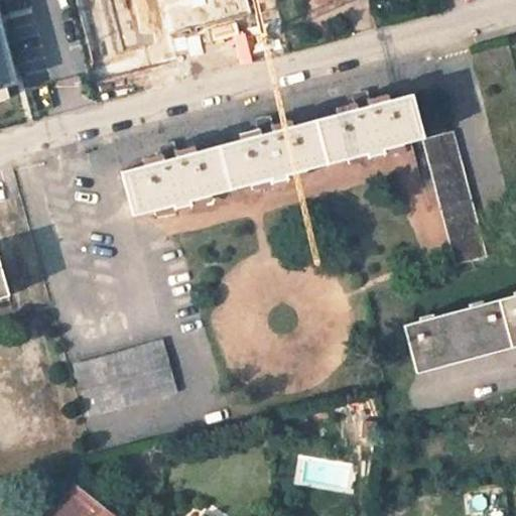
[(24,0),(27,12),(14,16),(29,79),(68,69),(50,0),(24,0)]
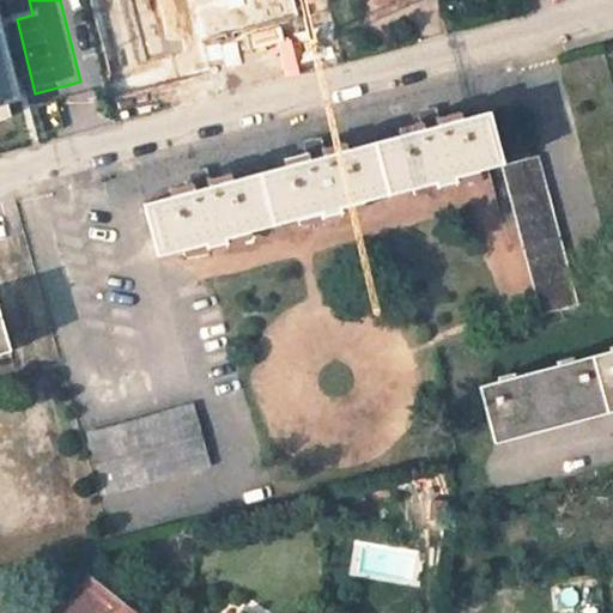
[(111,0),(131,66),(169,55),(158,12),(170,10),(175,8),(173,0),(111,0)]
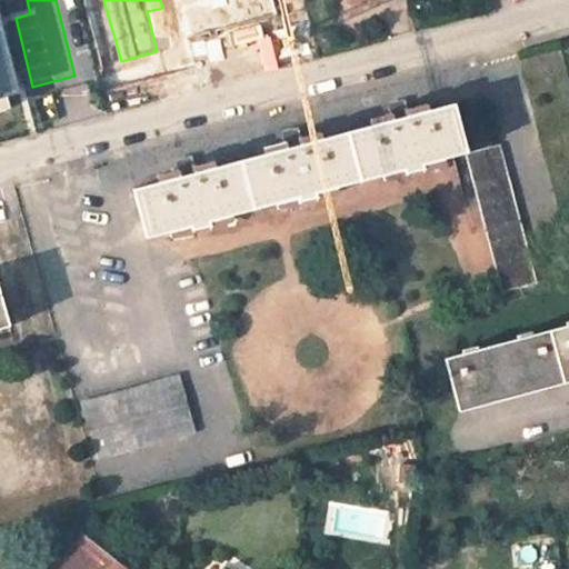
[(247,0),(232,0),(235,9),(249,6),(247,0)]
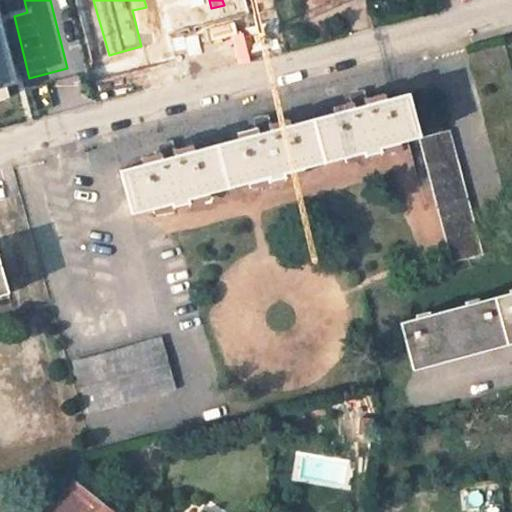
[(109,55),(110,61),(152,50),(142,8),(132,10),(141,46),(109,55)]
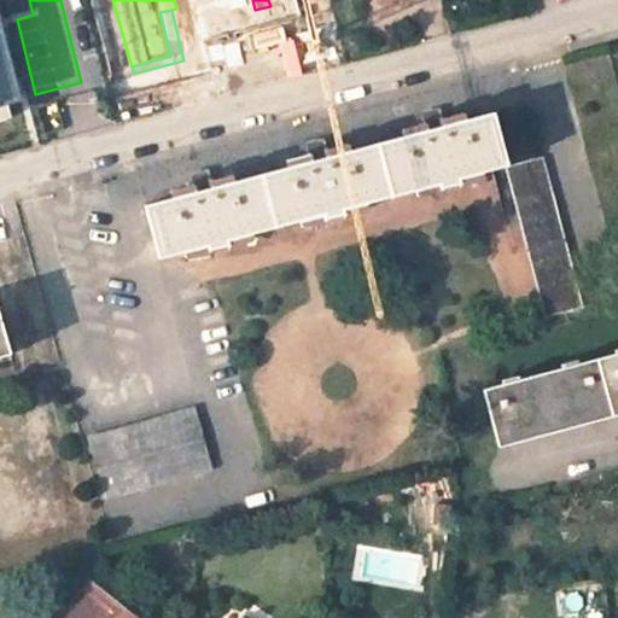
[(507,164),(493,111),(466,118),(442,126),(427,129),(402,135),(349,150),(325,156),(308,161),(286,167),(235,180),(209,187),(196,191),(172,197),(145,204),(159,257),(184,250),(207,244),(209,250),(227,245),(226,239),(250,232),(298,219),(324,214),(324,219),(344,214),(342,208),(366,202),(415,190),(438,184),(439,188),(459,184),(458,180),(482,173),(505,165),(507,164)]
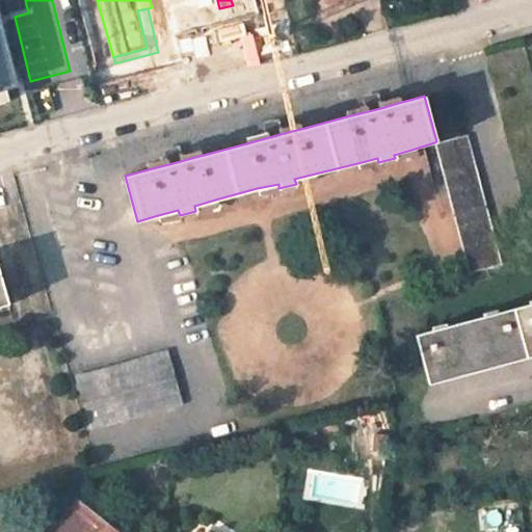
[(401,102),(400,97),(377,102),(380,108),(401,102)]
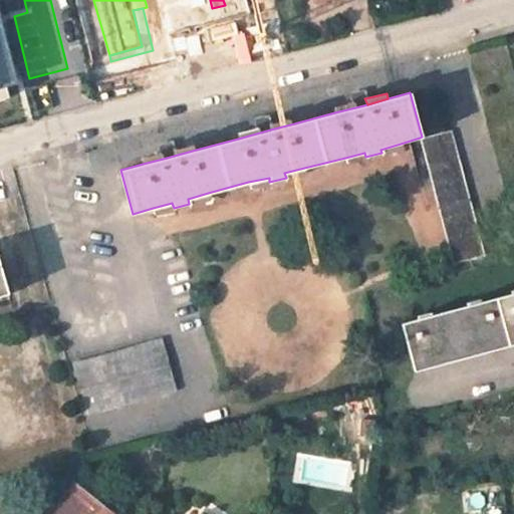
[(355,107),(354,101),(333,107),(334,112),(355,107)]
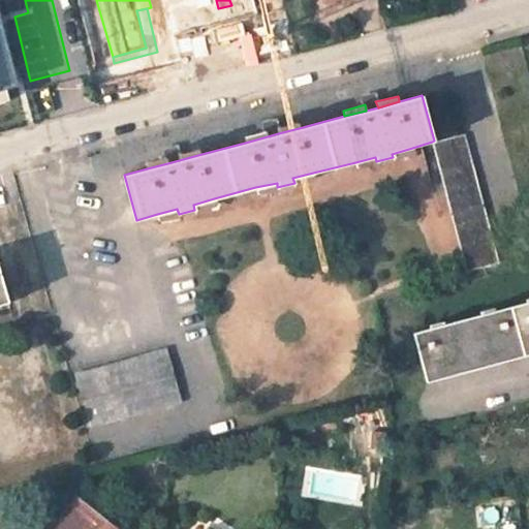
[(299,128),(298,122),(276,128),(278,133),(299,128)]
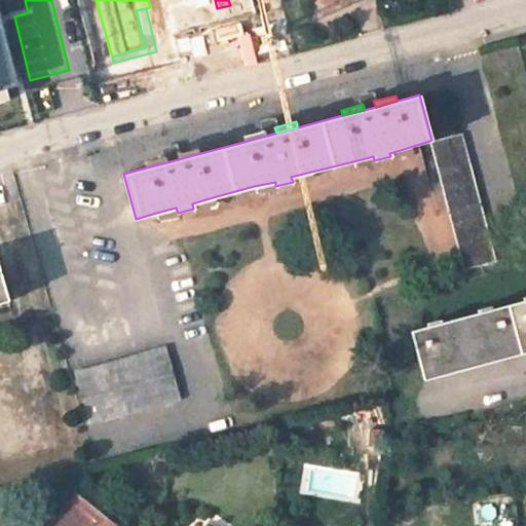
[(262,137),(261,130),(242,136),(243,142),(262,137)]
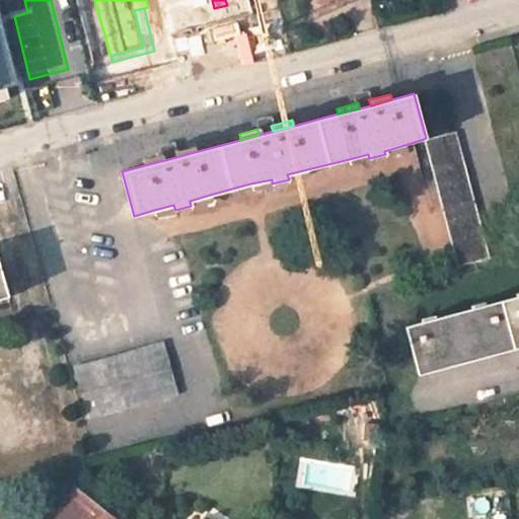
[(424,139),(458,266),(487,258),(454,132),(426,138),(424,139)]
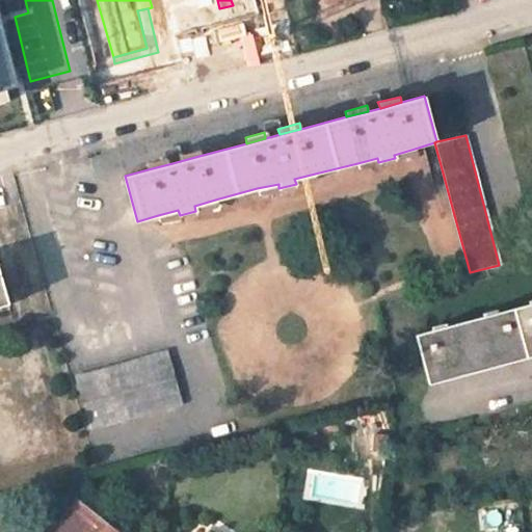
[(203,155),(201,149),(178,155),(180,161),(203,155)]
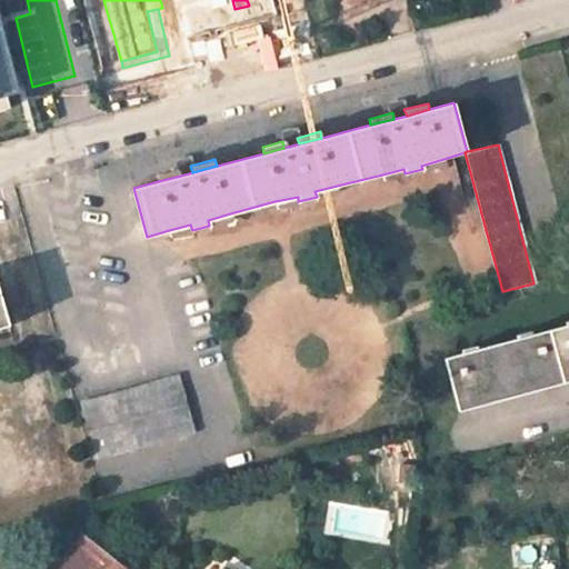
[(422,169),(423,173),(445,165),(443,159),(421,166),(422,169)]
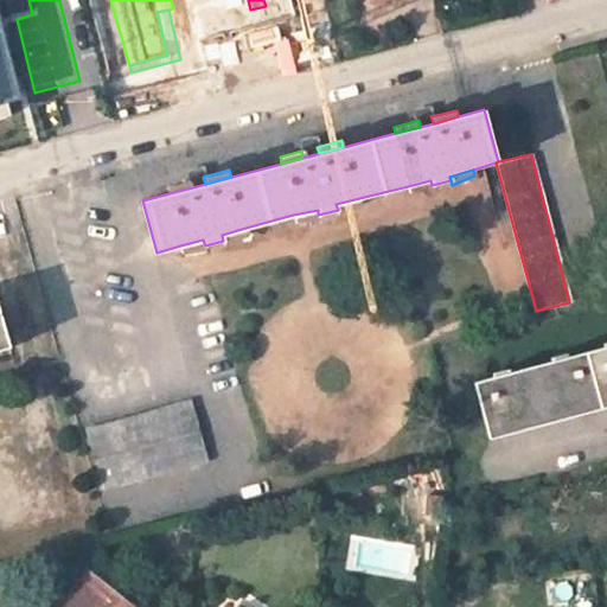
[(192,187),(191,180),(166,187),(168,193),(192,187)]
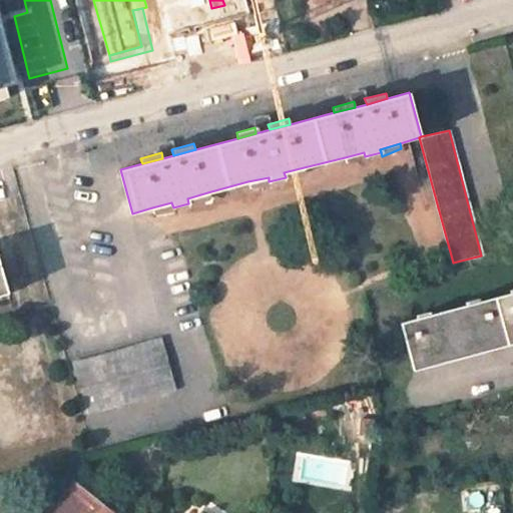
[(346,163),(367,160),(365,156),(364,152),(345,157),(346,163)]
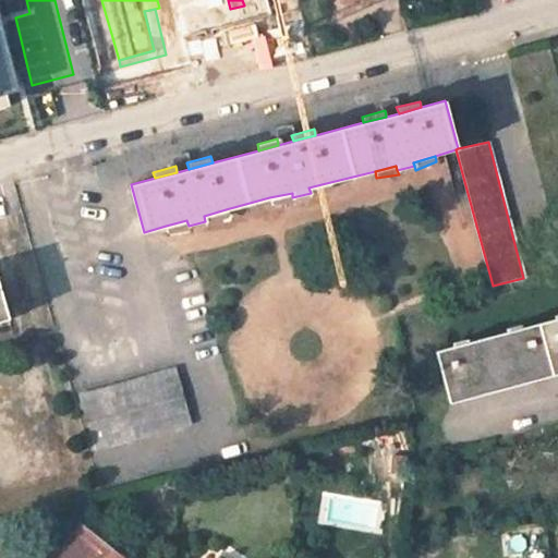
[(311,193),(312,198),(332,190),(330,182),(308,187),(311,193)]
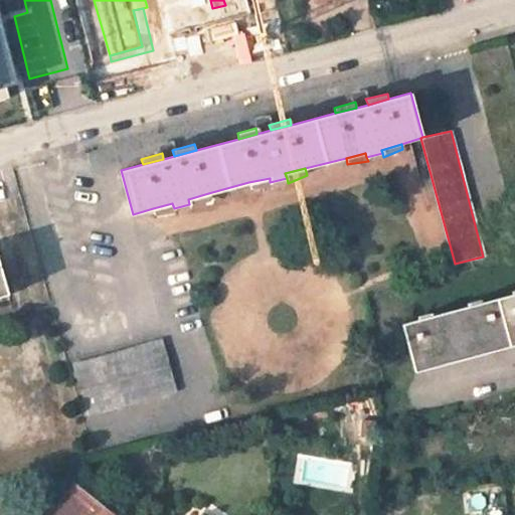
[(251,190),(272,186),(270,182),(270,178),(248,182),(251,190)]
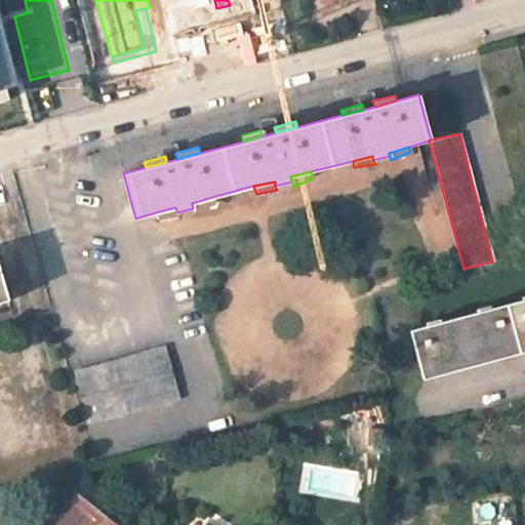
[(193,208),(194,212),(214,205),(212,197),(192,203),(193,208)]
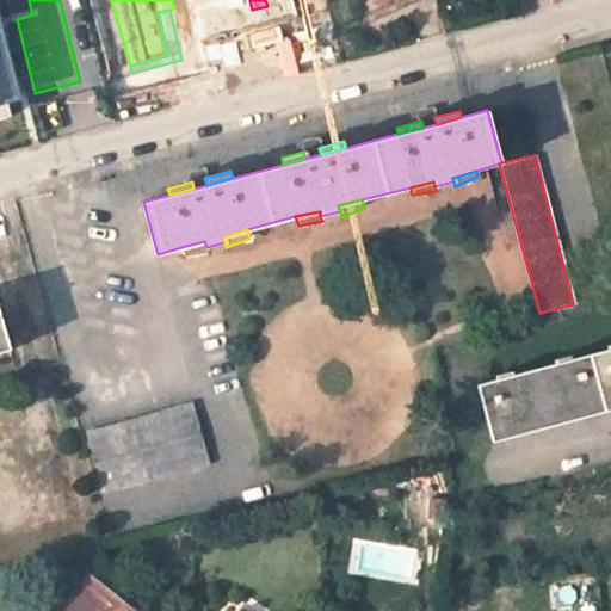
[(183,255),(207,252),(207,247),(204,241),(181,247),(183,255)]
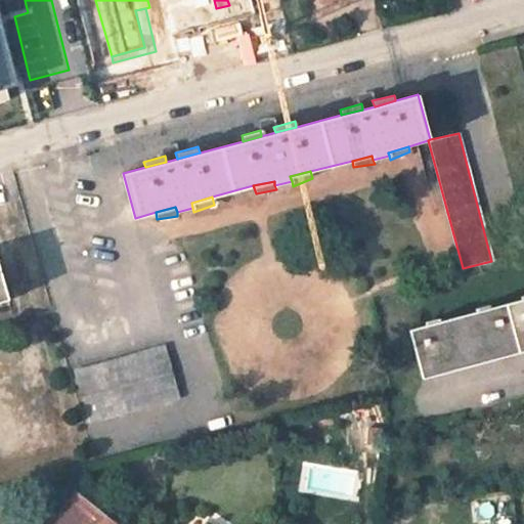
[(523,350),(523,298),(408,330),(422,379),(523,350)]
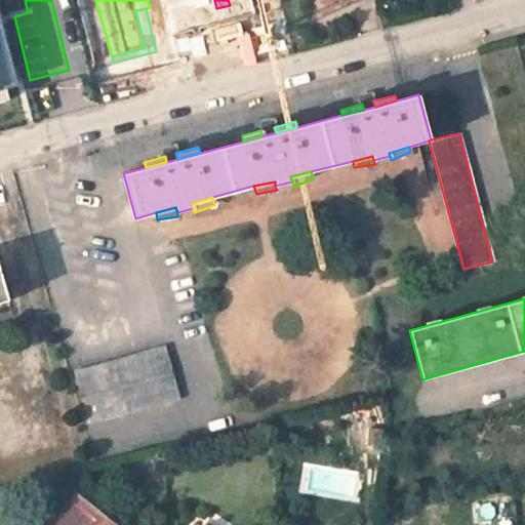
[(179,397),(165,346),(75,370),(89,422),(179,397)]
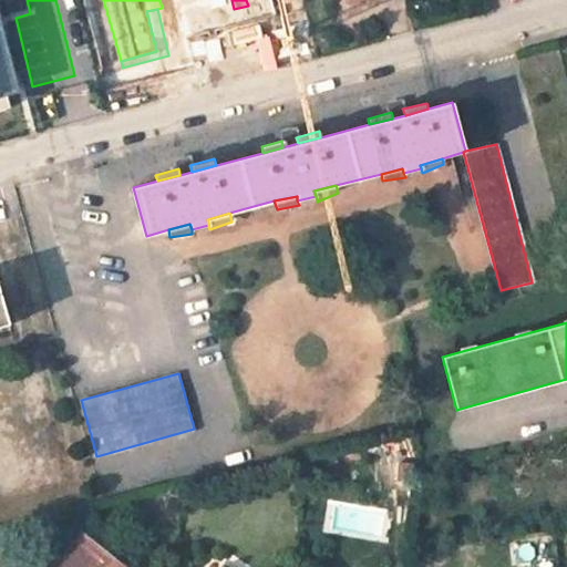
[(123,566),(82,535),(57,566),(123,566)]
